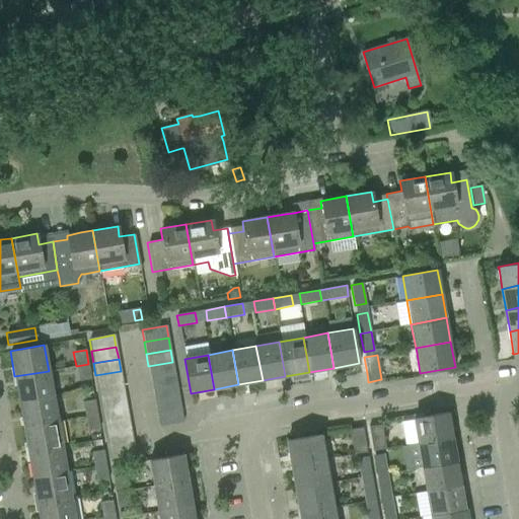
[(172,362),(148,366),(151,378),(174,373),(172,362)]
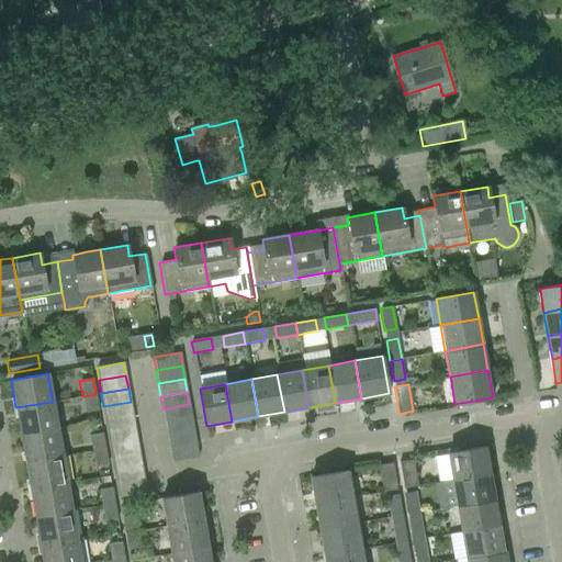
[(96,394),(82,396),(86,413),(98,411),(99,411),(96,394)]
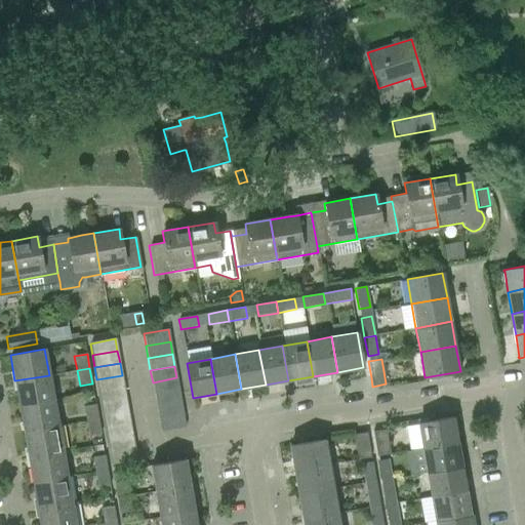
[(14,380),(19,407),(53,401),(49,375),(14,380)]
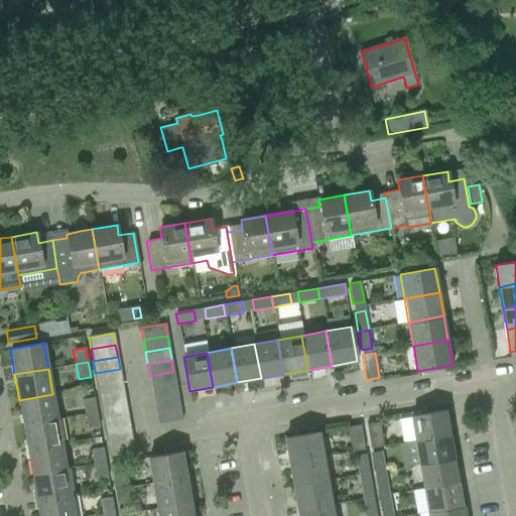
[(120,369),(95,373),(97,385),(122,381),(120,369)]
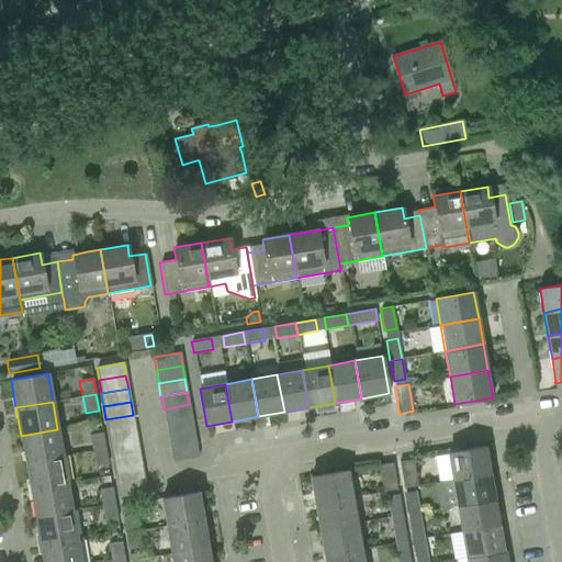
[(189,404),(164,409),(166,422),(191,417),(189,404)]
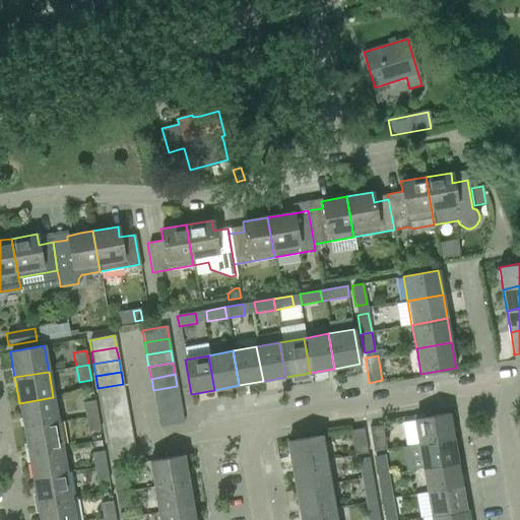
[(123,384),(98,388),(101,400),(125,395),(123,384)]
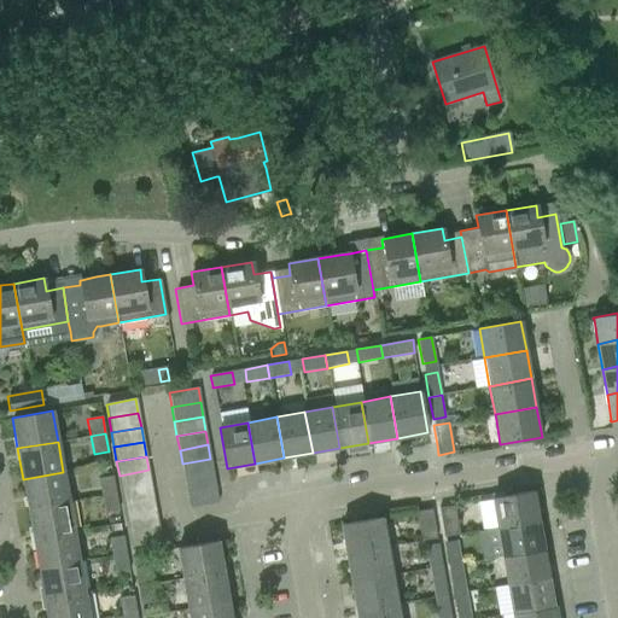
[(210,459),(182,464),(185,478),(213,473),(210,459)]
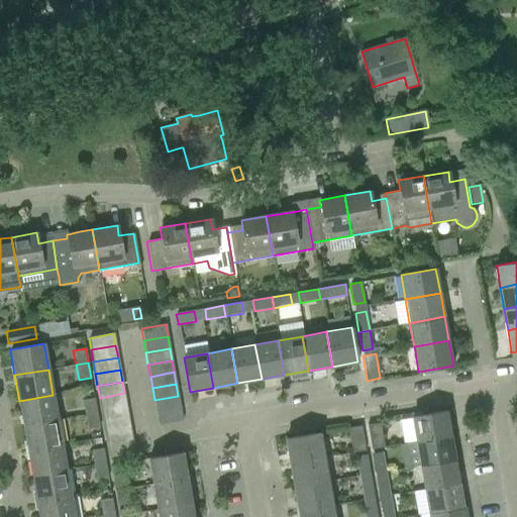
[(124,393),(100,398),(102,410),(126,405),(124,393)]
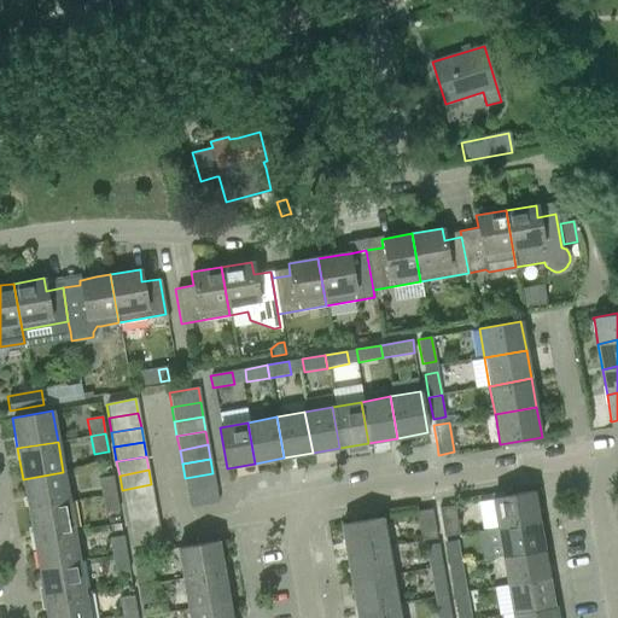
[(23,479),(28,509),(69,502),(63,472),(23,479)]
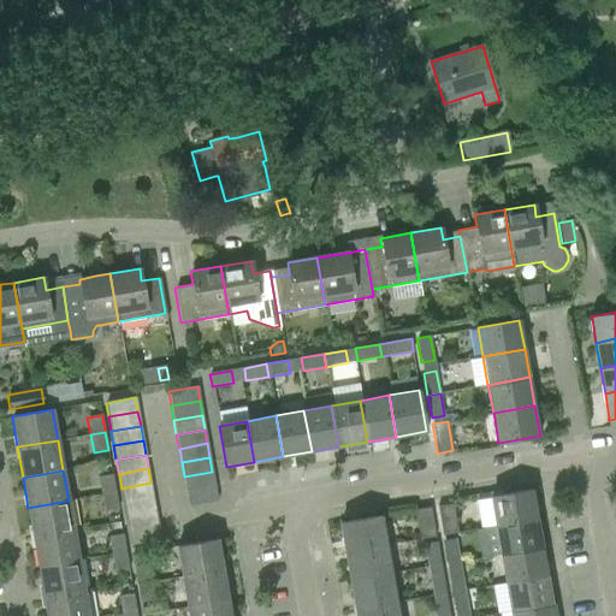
[(212,472),(184,477),(187,491),(214,486),(212,472)]
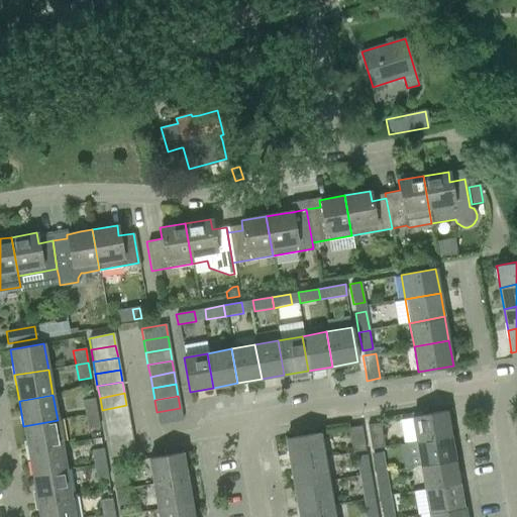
[(93,399),(82,401),(84,416),(96,414),(93,399)]
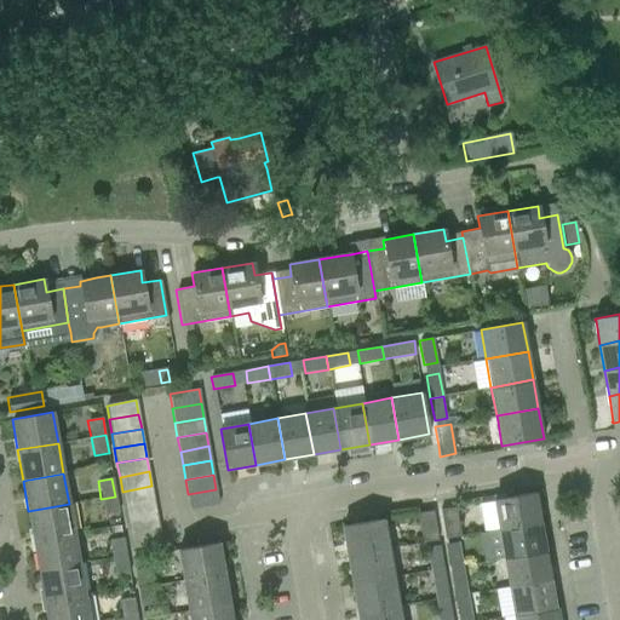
[(151,486),(122,492),(125,505),(154,500),(151,486)]
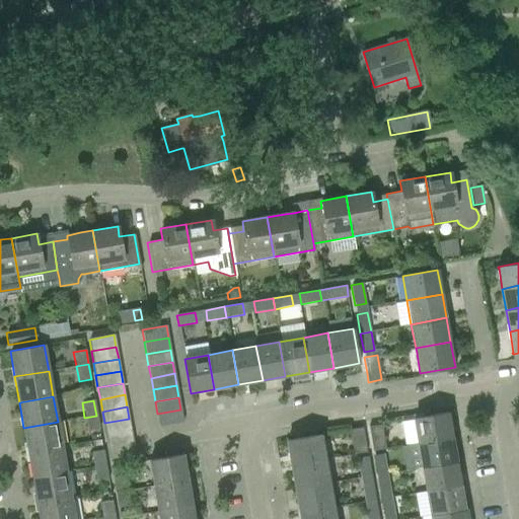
[(180,410),(157,414),(159,426),(183,422),(180,410)]
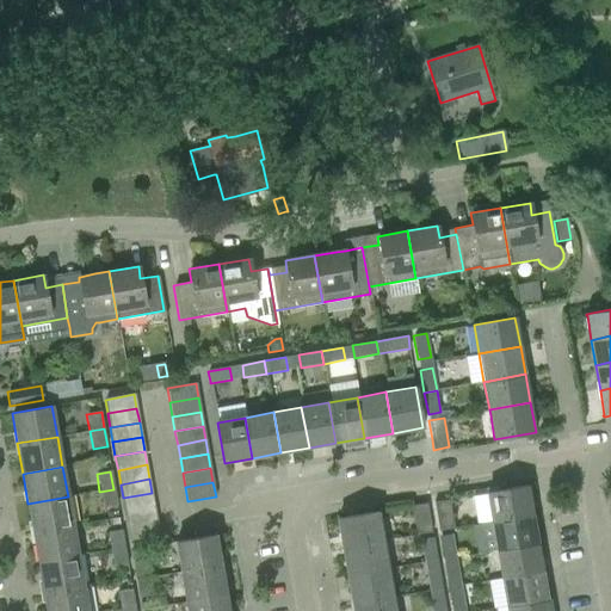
[(487,494),(471,497),(476,525),(492,522),(532,514),(528,486),(487,493),(487,494)]
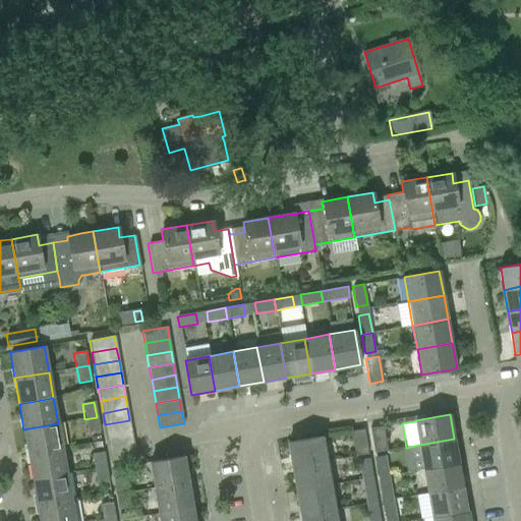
[(97,417),(84,419),(88,432),(100,430),(97,417)]
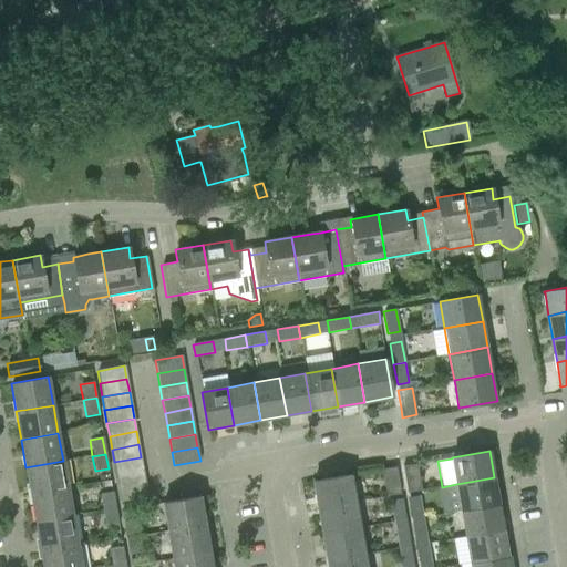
[(141,457),(114,462),(116,475),(143,471),(141,457)]
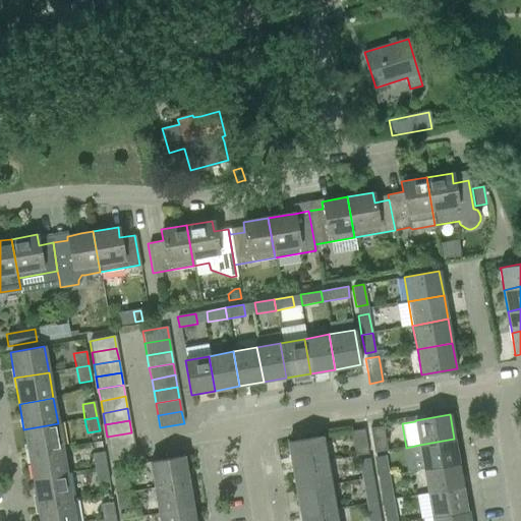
[(23,429),(27,455),(62,449),(58,423),(23,429)]
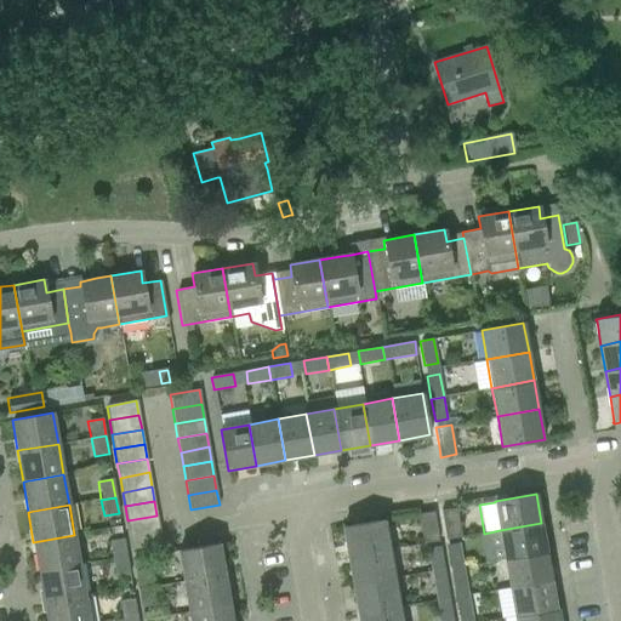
[(456,508),(440,511),(445,540),(461,537),(456,508)]
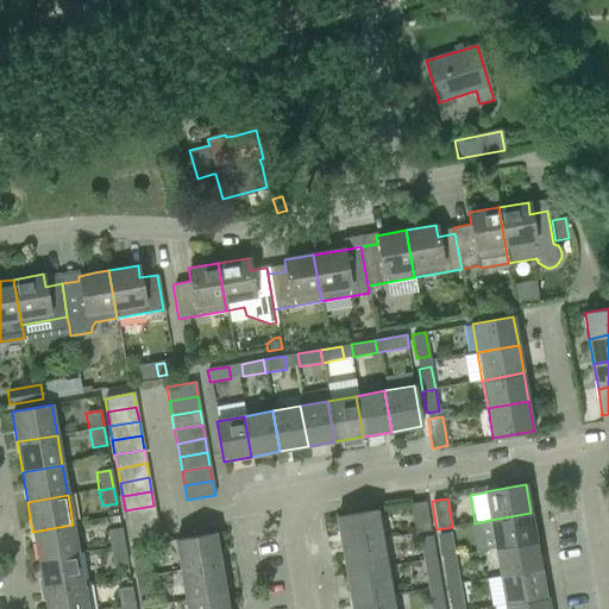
[(424,502),(409,504),(414,533),(429,531),(424,502)]
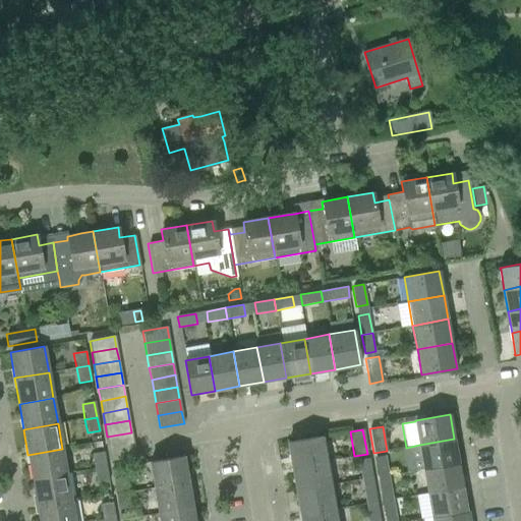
[(131,432),(107,437),(108,441),(109,449),(134,445),(133,441),(131,432)]
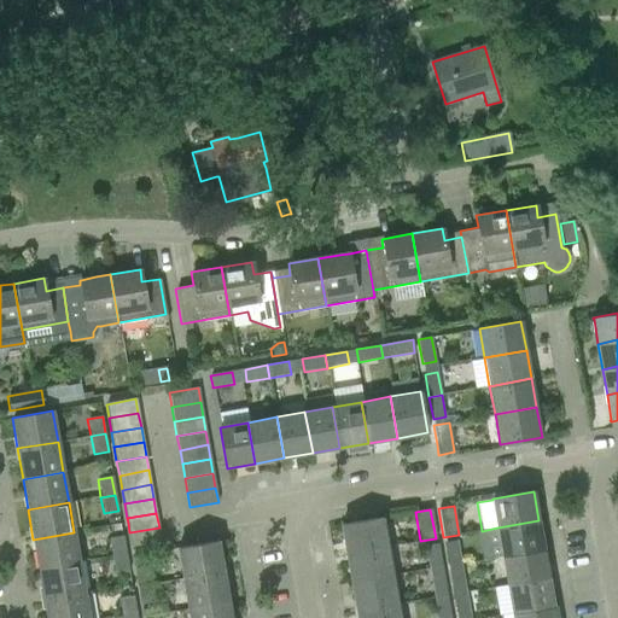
[(340,525),(347,557),(388,549),(383,518),(340,525)]
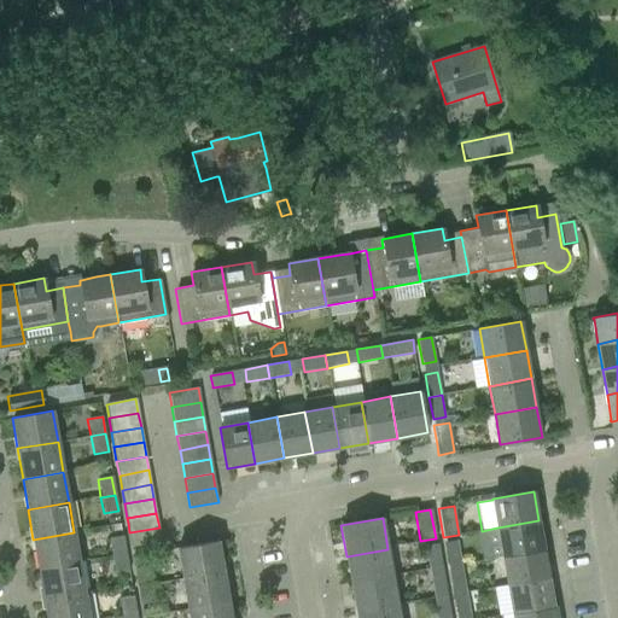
[(538,520),(497,528),(502,557),(543,549),(538,520)]
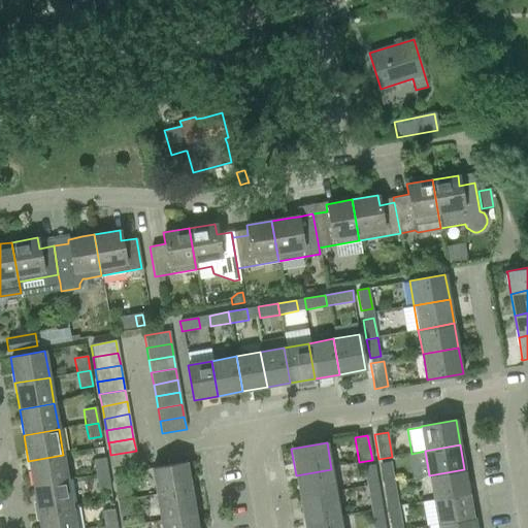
[(136,451),(110,455),(112,467),(138,463),(136,451)]
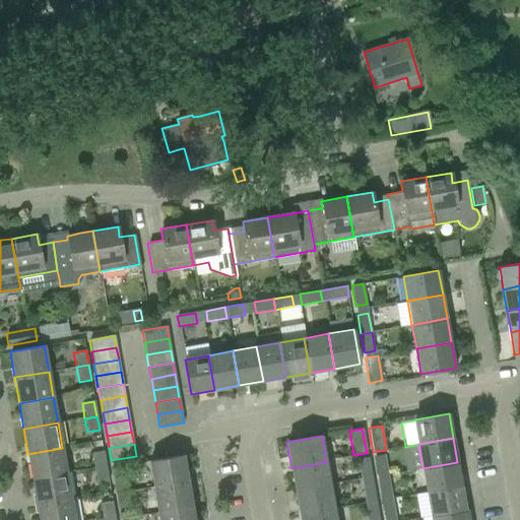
[(27,454),(33,479),(66,473),(62,448),(27,454)]
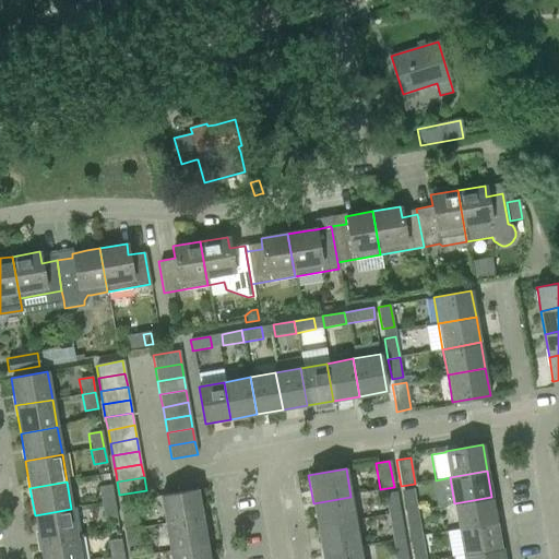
[(111,485),(98,487),(100,503),(115,501),(111,485)]
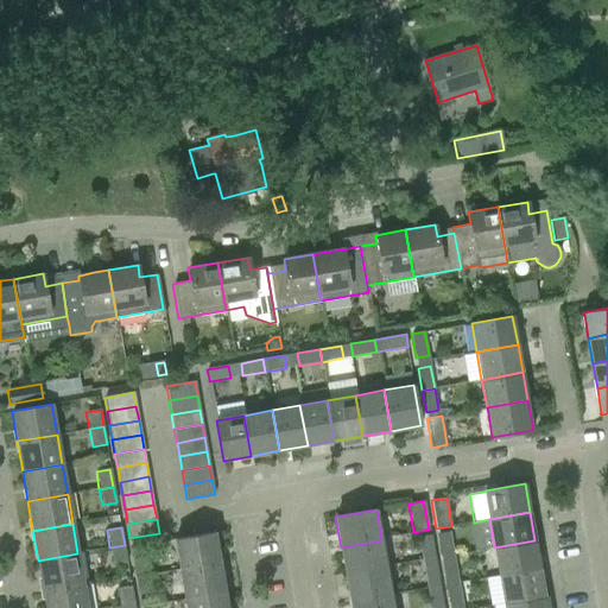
[(436,532),(441,557),(454,555),(450,530),(436,532)]
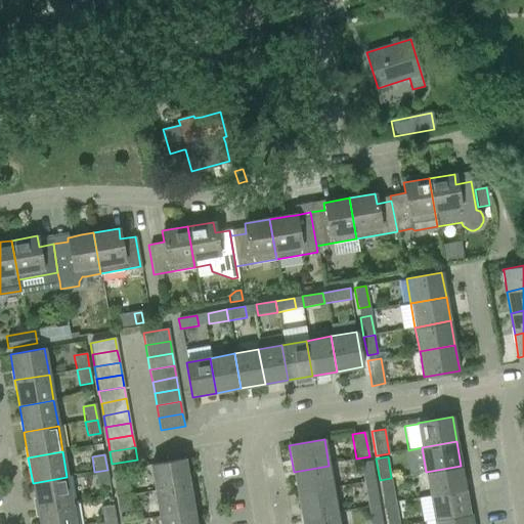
[(150,465),(155,489),(189,483),(185,459),(150,465)]
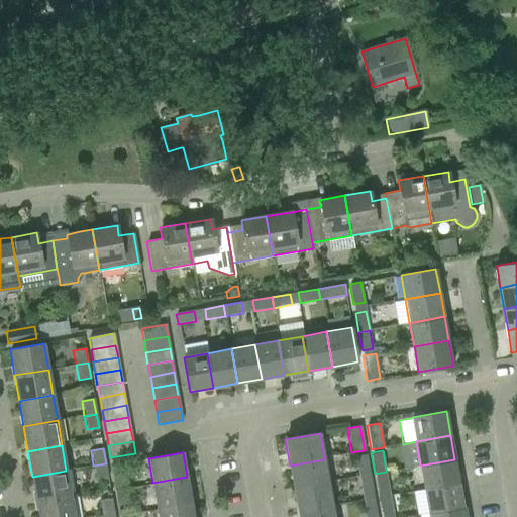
[(367,454),(355,456),(358,472),(358,477),(370,475),(369,470),(367,454)]
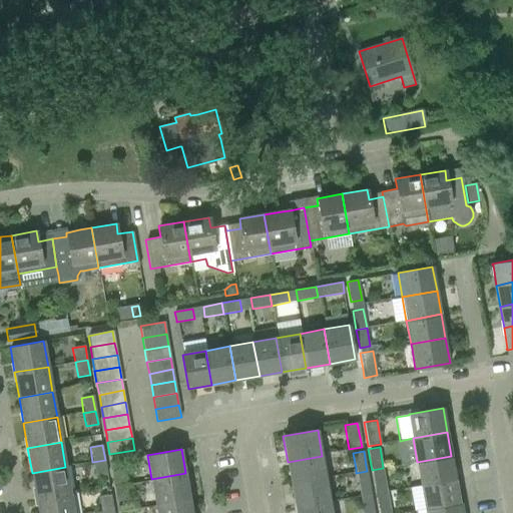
[(322,456),(288,462),(292,484),(326,478),(322,456)]
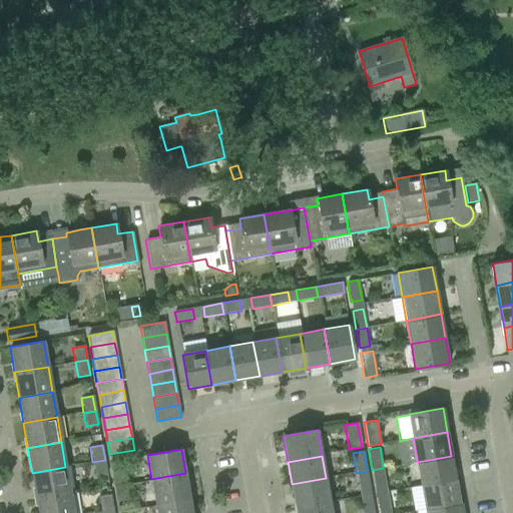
[(417,462),(421,486),(455,480),(451,456),(417,462)]
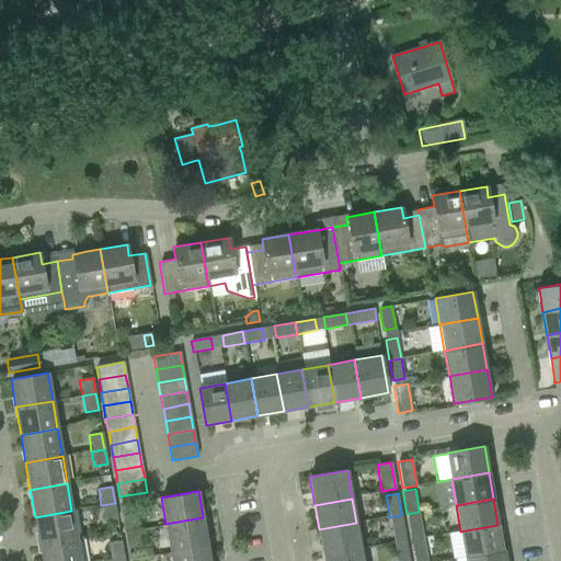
[(115,503),(101,505),(104,521),(117,518),(115,503)]
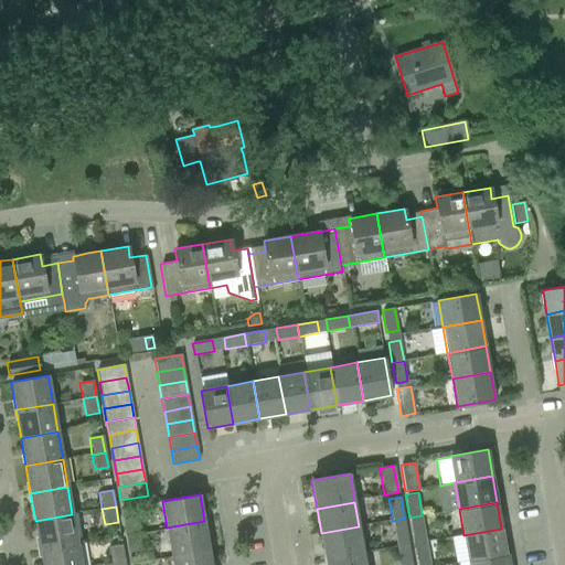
[(35,521),(40,547),(76,541),(72,514),(35,521)]
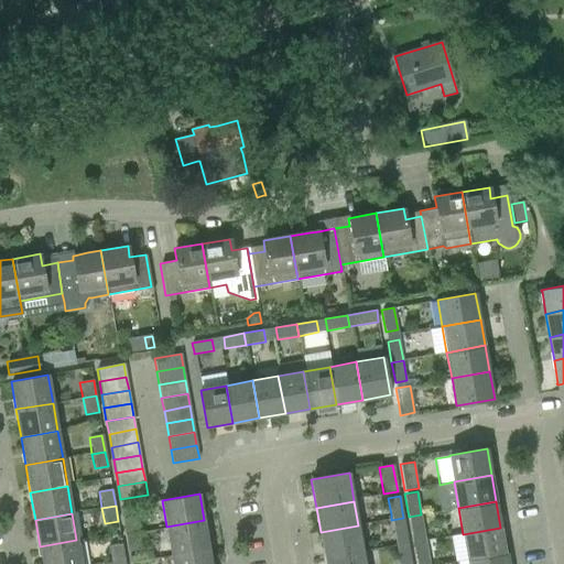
[(122,519),(125,534),(139,532),(136,517),(122,519)]
